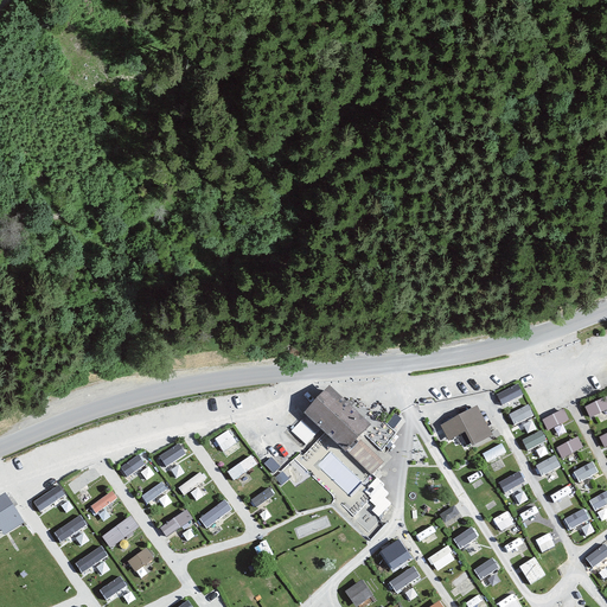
[(519,382),(497,393),(503,404),(525,395),(519,382)]
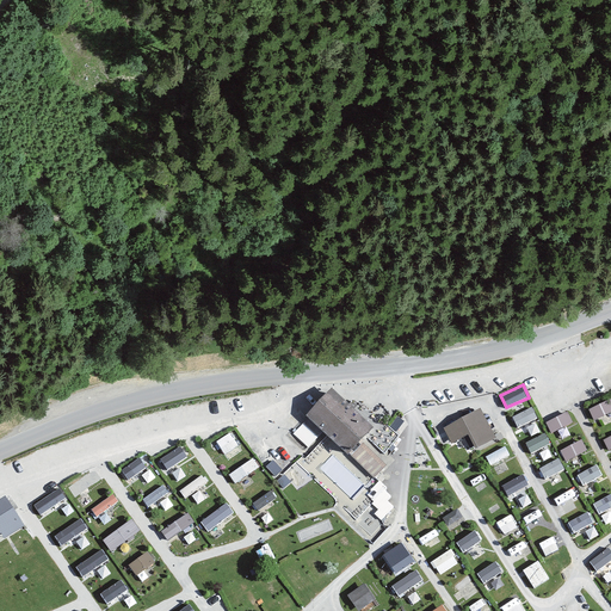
[(377,433),(334,393),(309,420),(372,480),(386,467),(364,448),(377,433)]
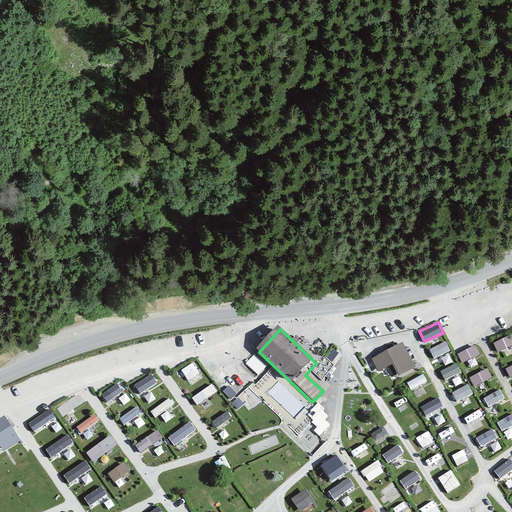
[(499,351),(511,343),(511,333),(511,332),(494,341),(499,351)]
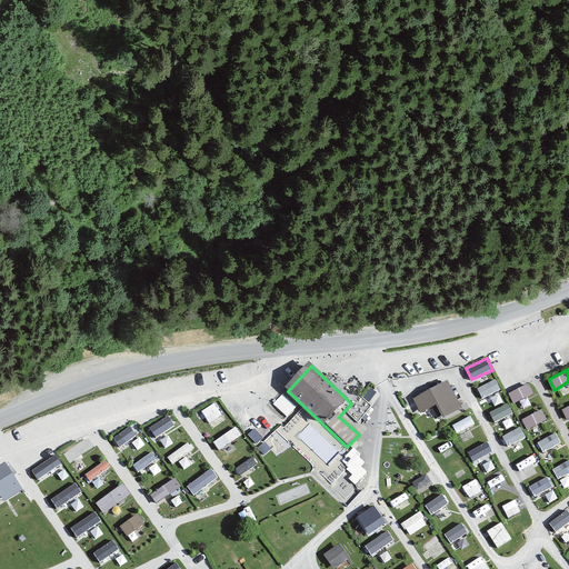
[(482,396),(501,389),(497,378),(478,385),(482,396)]
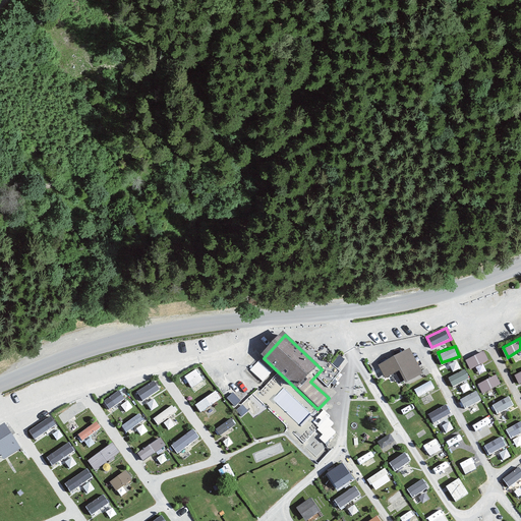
[(471,368),(489,358),(483,349),(466,358),(471,368)]
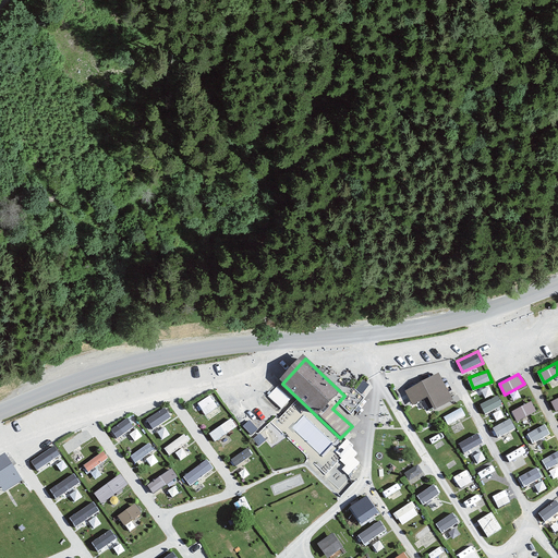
[(453,403),(438,377),(405,395),(412,408),(427,400),(435,413),(453,403)]
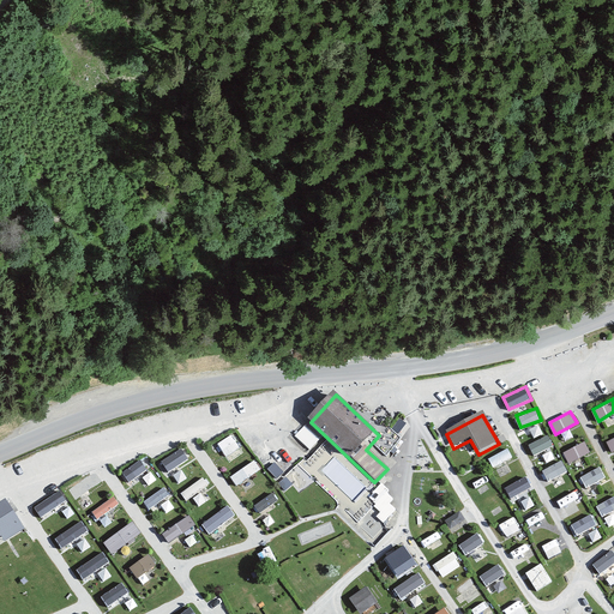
[(309,446),(319,438),(305,423),(295,432),(309,446)]
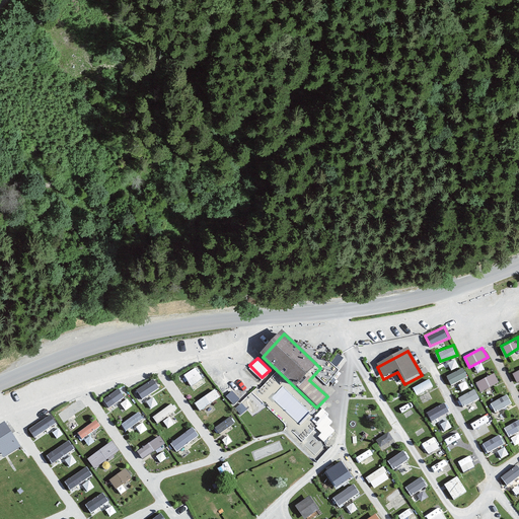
[(197,365),(183,373),(192,385),(204,377),(197,365)]
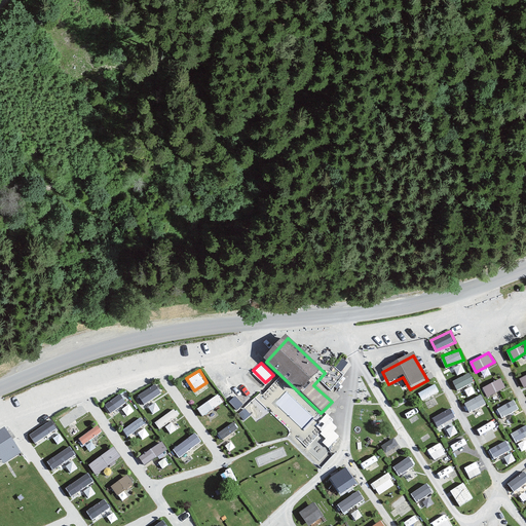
[(471,372),(453,378),(456,388),(474,382),(471,372)]
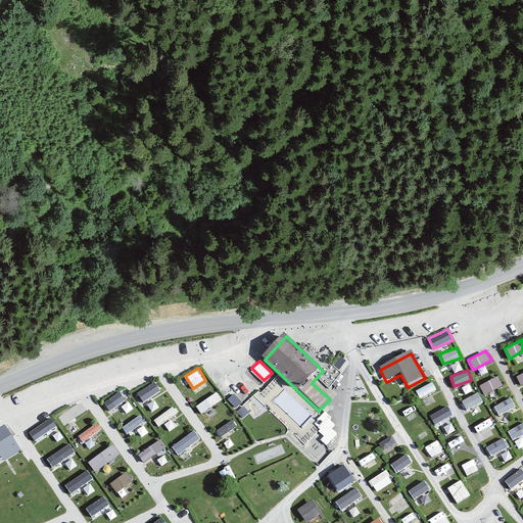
[(480,384),(485,393),(504,383),(498,374),(480,384)]
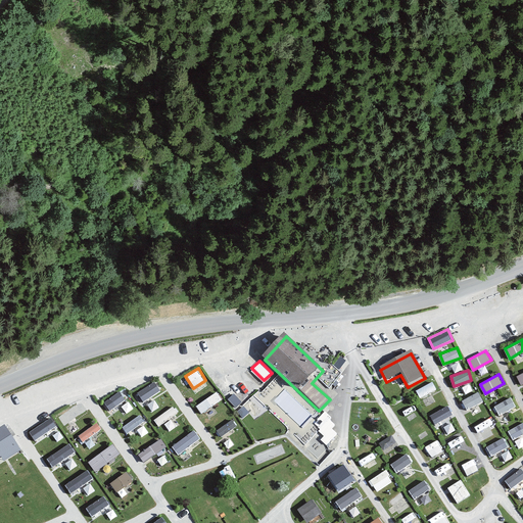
[(144,401),(161,390),(155,379),(137,391),(144,401)]
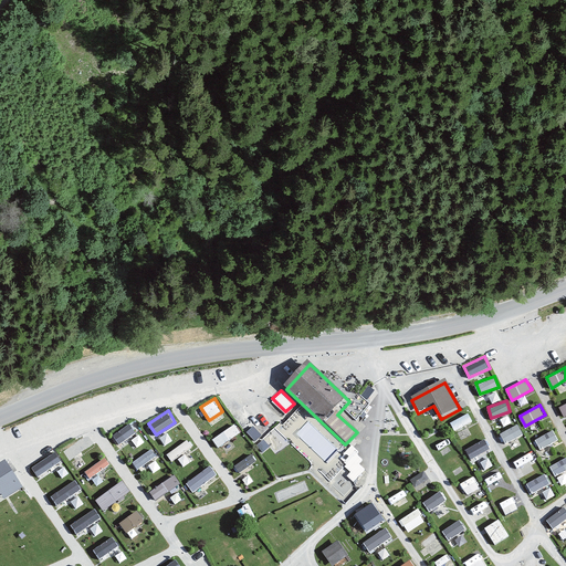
[(453,428),(473,421),(470,412),(450,420),(453,428)]
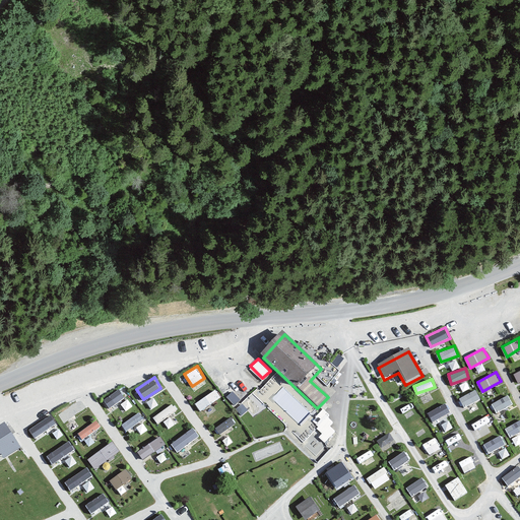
[(103,398),(110,408),(126,398),(119,387),(103,398)]
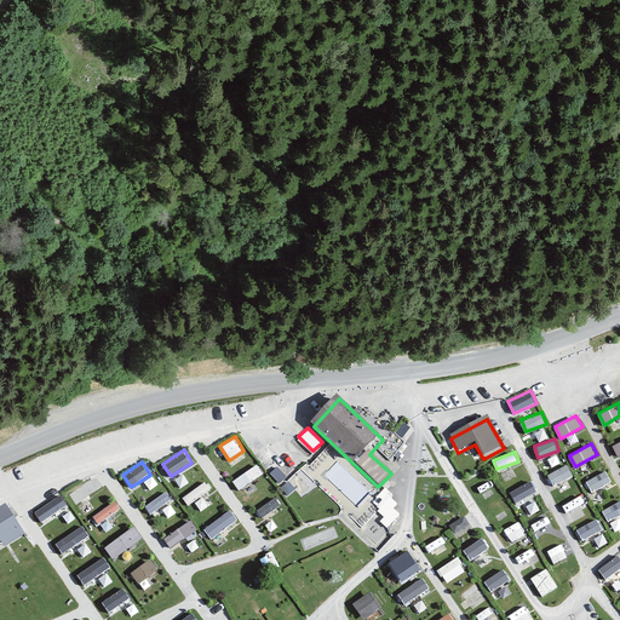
[(233,477),(237,488),(264,474),(259,464),(233,477)]
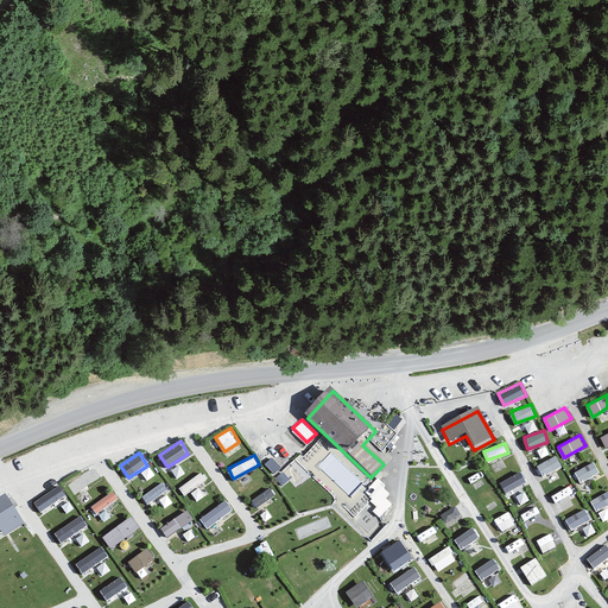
[(542,473),(562,467),(558,455),(538,462),(542,473)]
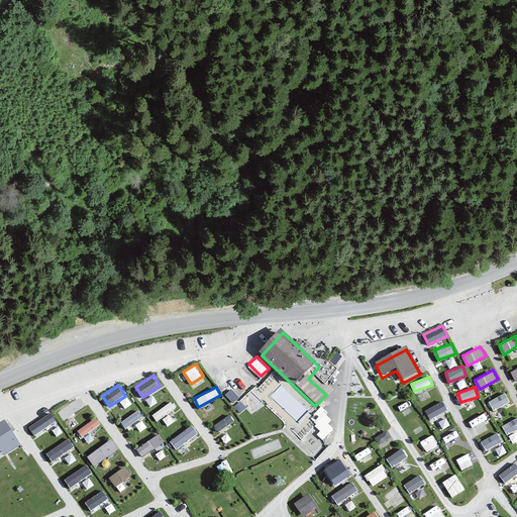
[(505,391),(489,400),(494,410),(511,400),(505,391)]
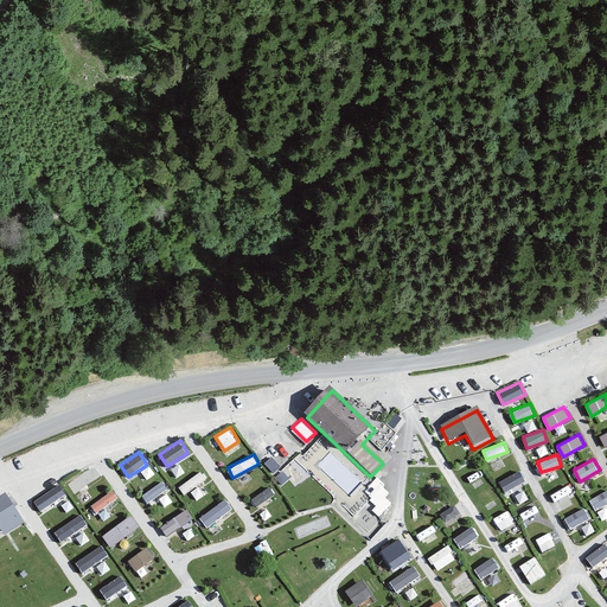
[(180,486),(185,493),(206,477),(200,470),(180,486)]
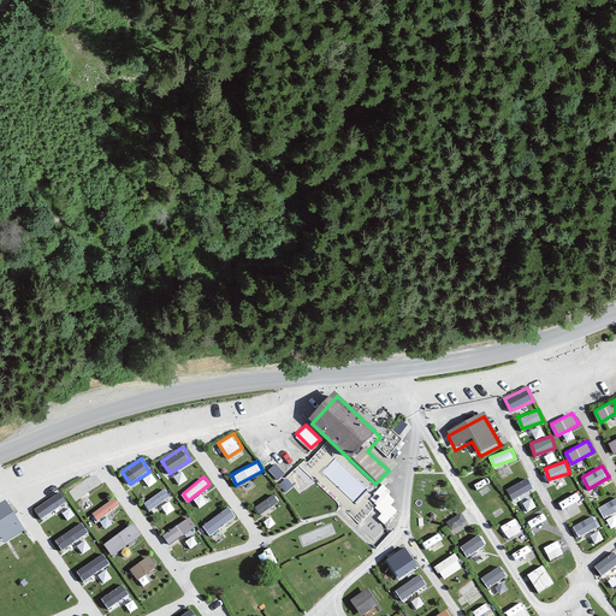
[(164,487),(144,501),(150,510),(170,497),(164,487)]
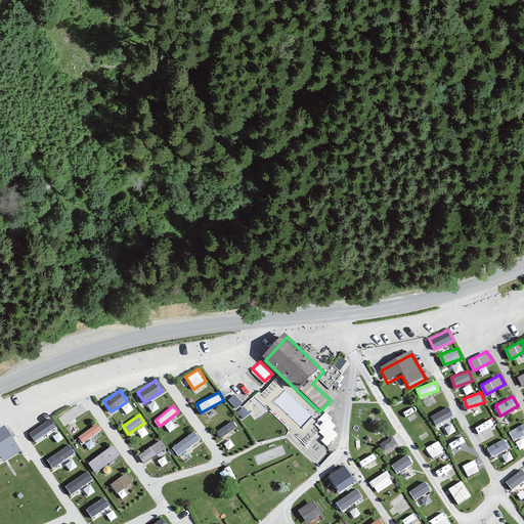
[(330,439),(338,432),(323,415),(315,422),(330,439)]
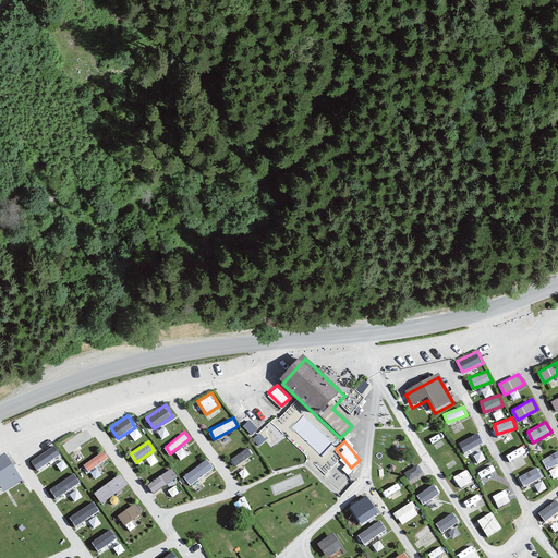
[(38,471),(62,455),(55,444),(31,459),(38,471)]
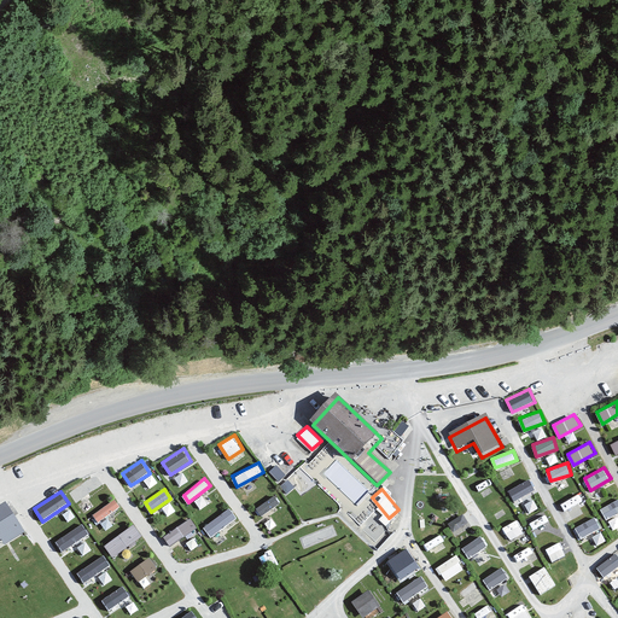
[(262,514),(280,502),(275,494),(256,506),(262,514)]
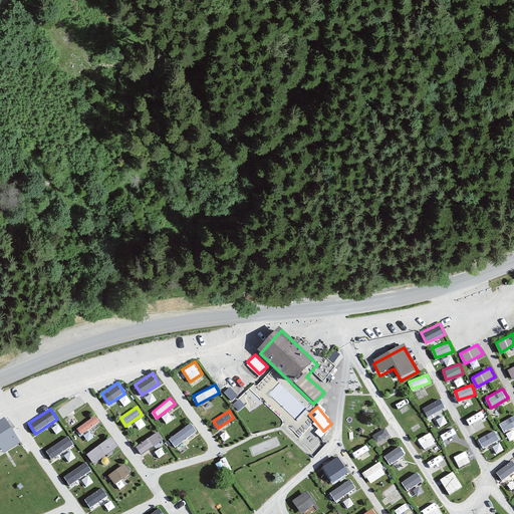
[(472,427),(485,420),(480,411),(467,418),(472,427)]
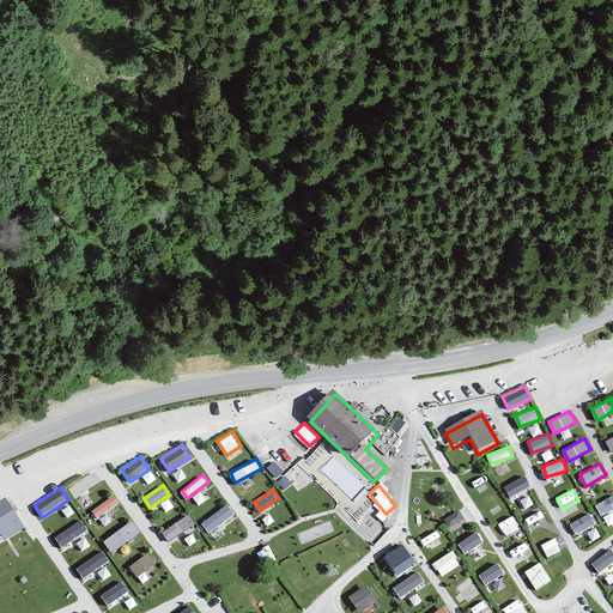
[(114,492),(91,508),(97,517),(120,502),(114,492)]
